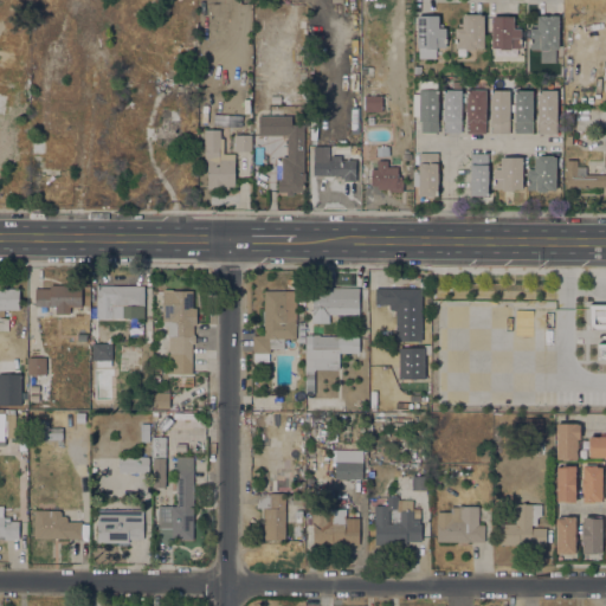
[(455,49),(455,27),(462,27),(462,15),(465,15),(465,14),(481,14),(481,15),(484,15),(484,49),(475,49),(474,50),(471,50),(469,50),(466,50),(465,49),(455,49)]
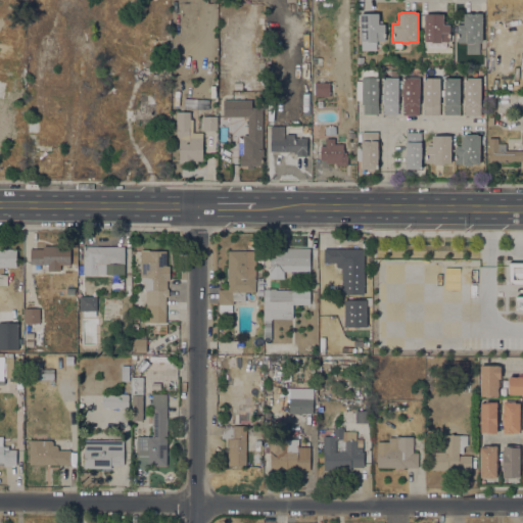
[(376,50),(361,50),(361,41),(360,33),(360,13),(379,13),(379,25),(385,25),(385,41),(377,41),(377,42),(375,42),(375,48),(376,50)]
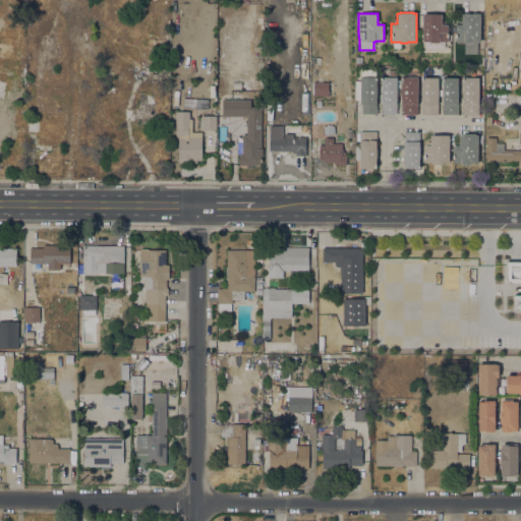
[(455,42),(455,24),(461,24),(461,13),(465,13),(469,13),(472,13),(477,13),(480,13),(480,42),(472,42),(471,43),(467,44),(464,42),(455,42)]
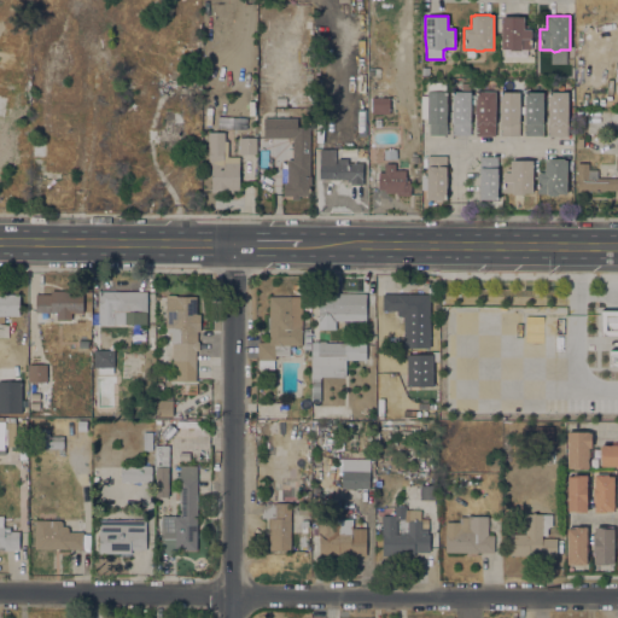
[(501,17),(524,17),(524,29),(531,29),(531,48),(522,50),(522,51),(511,51),(511,50),(502,50),(501,17)]
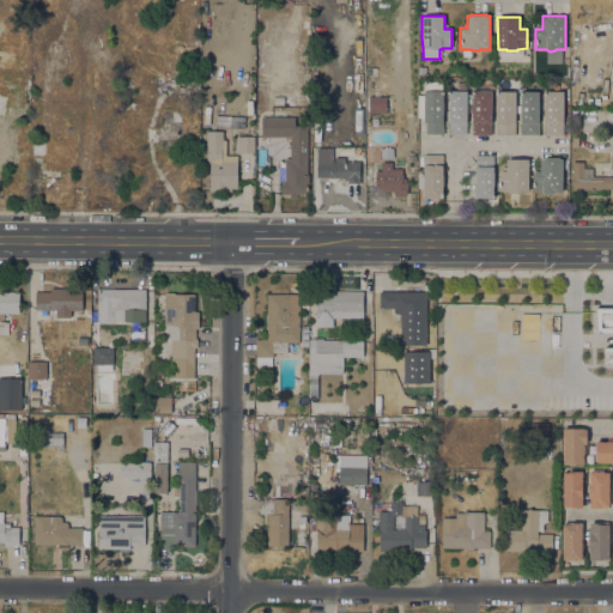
[(404,73),(404,87),(398,87),(398,79),(387,79),(387,73),(404,73)]
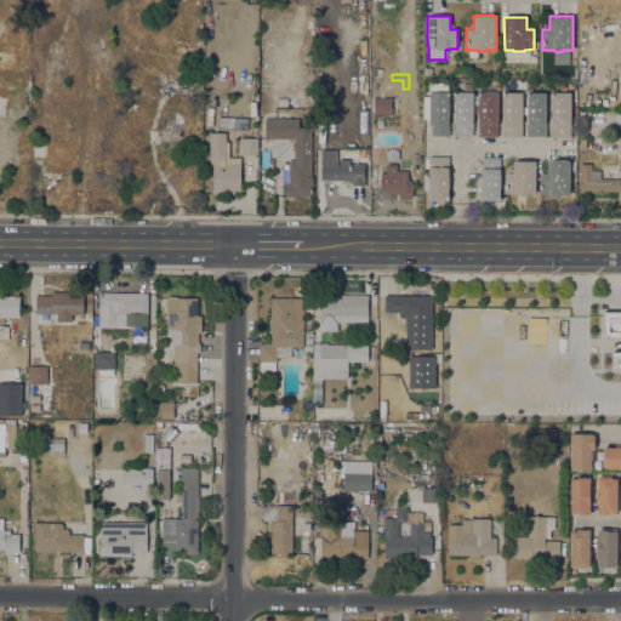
[(454,136),(455,92),(473,92),(473,95),(478,95),(478,91),(499,91),(497,137),(478,137),(478,113),(473,113),(473,136),(454,136)]
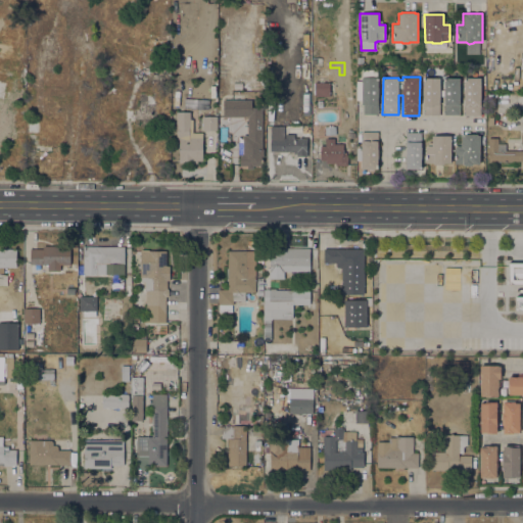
[(330,95),(315,96),(315,78),(330,78),(330,95)]
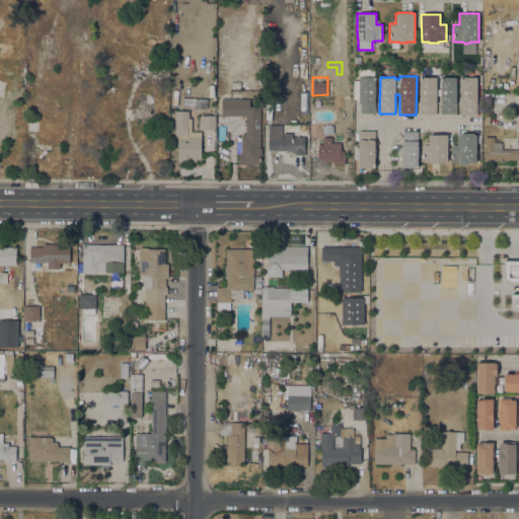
[(375,77),(375,114),(361,114),(361,103),(359,103),(359,77),(375,77)]
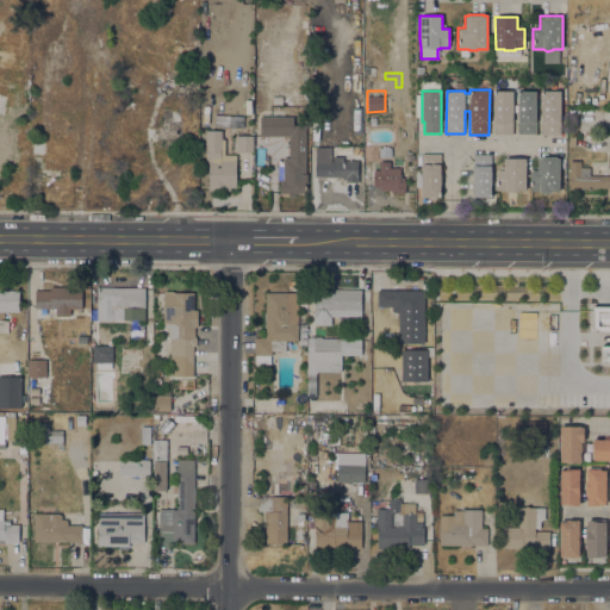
[(512,135),(493,134),(495,91),(512,91),(512,135)]
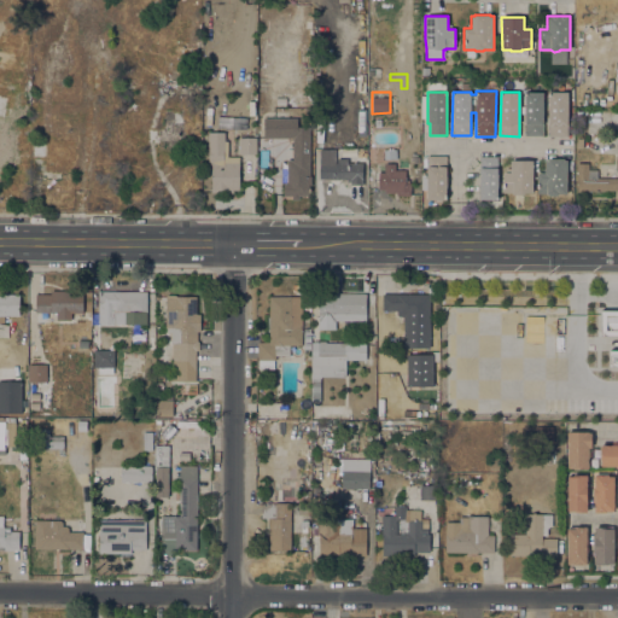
[(543,135),(525,135),(525,92),(543,92),(543,135)]
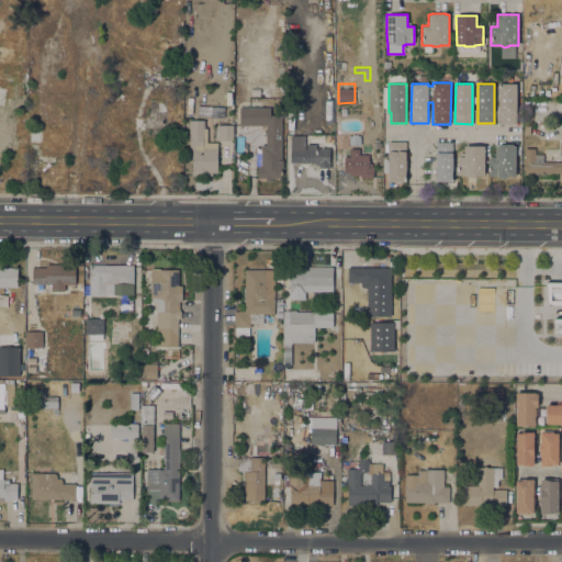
[(516,124),(498,124),(499,83),(517,83),(516,124)]
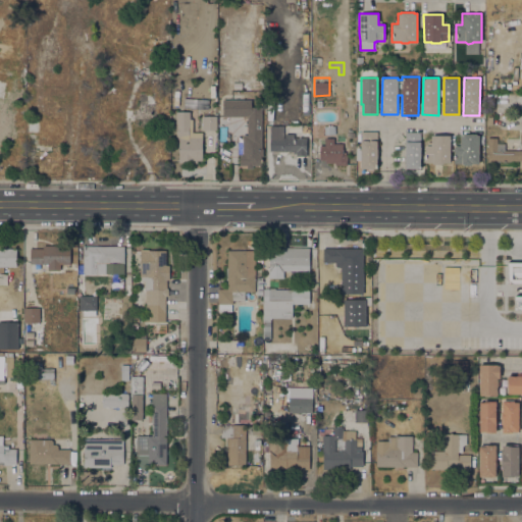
[(136,107),(122,108),(122,122),(132,121),(132,126),(154,126),(154,92),(136,92),(136,107)]
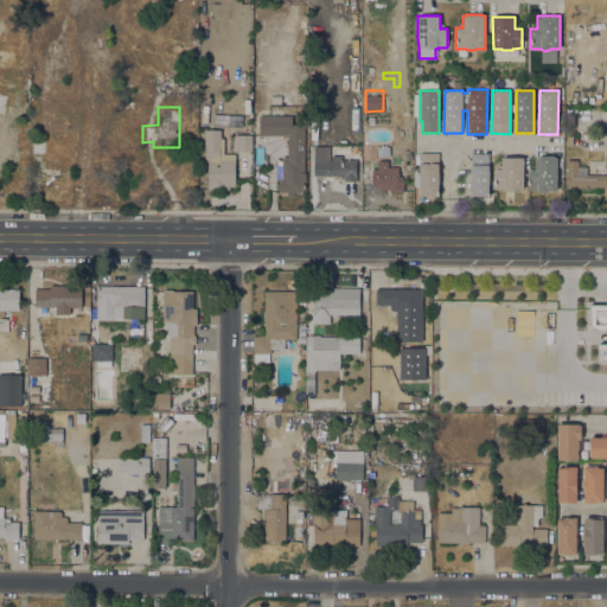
[(260,116),(292,116),(292,125),(305,125),(305,192),(293,192),(293,196),(287,196),(287,192),(278,192),(278,180),(276,180),(276,159),(282,159),(282,157),(287,157),(287,135),(260,135),(260,116)]
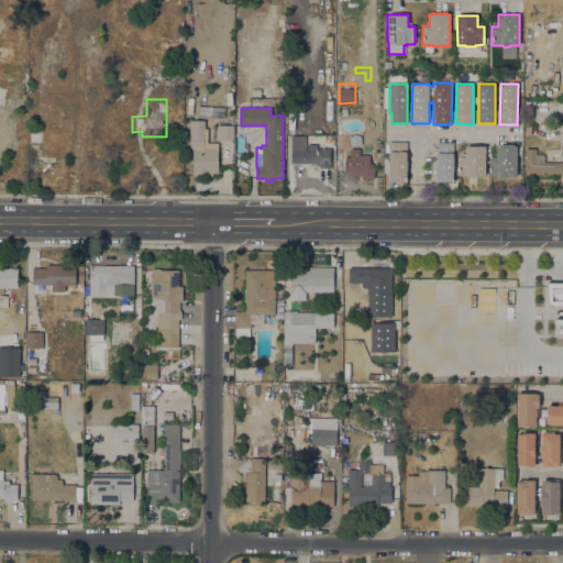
[(218,173),(212,173),(212,176),(192,176),(192,172),(192,148),(190,148),(190,136),(189,136),(189,120),(205,120),(205,129),(207,129),(207,143),(218,143),(218,173)]
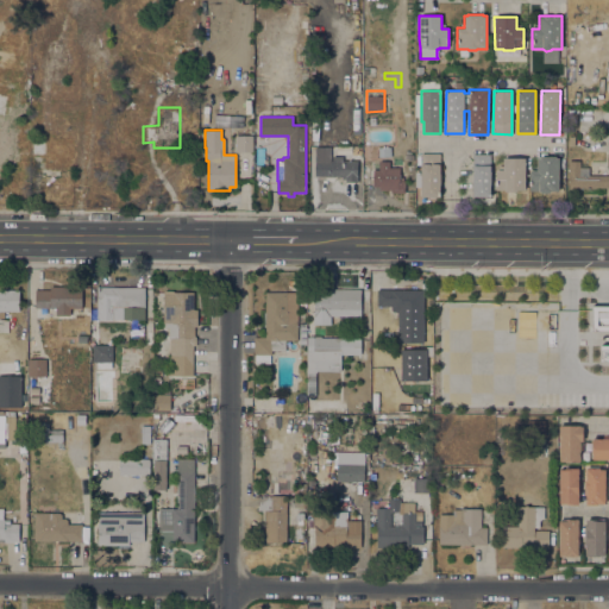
[(236,136),(252,136),(252,152),(236,152),(236,136)]
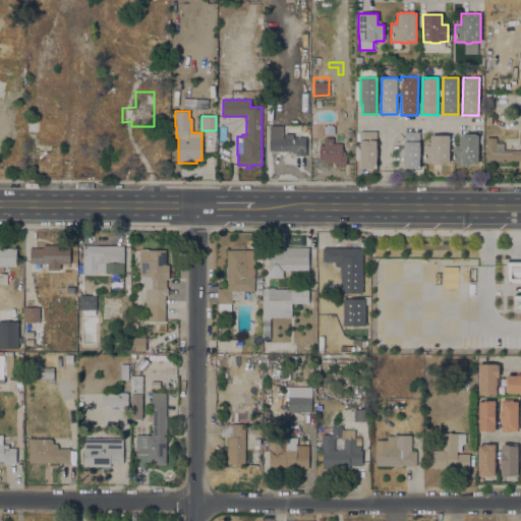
[(114,136),(113,122),(104,122),(104,136),(114,136)]
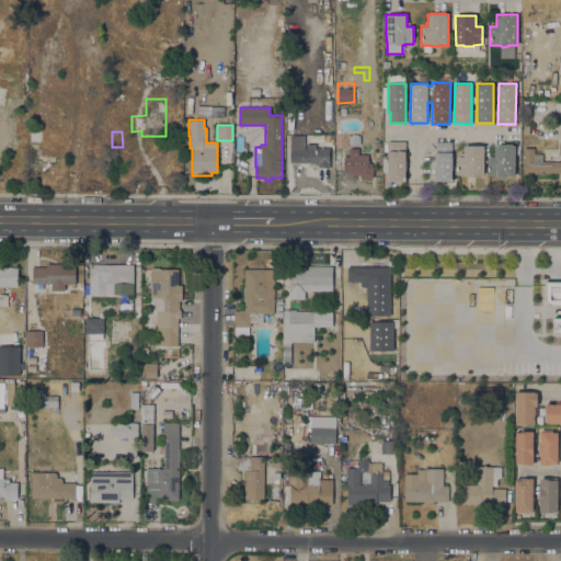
[(560,173),(549,173),(549,174),(534,174),(534,175),(524,175),(524,148),(534,148),(534,155),(542,155),(542,161),(558,162),(558,155),(559,155),(560,141),(560,132),(560,173)]
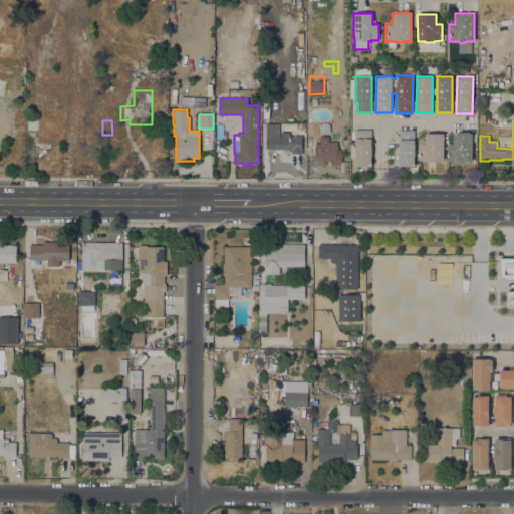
[(330,124),(330,133),(319,133),(319,124),(330,124)]
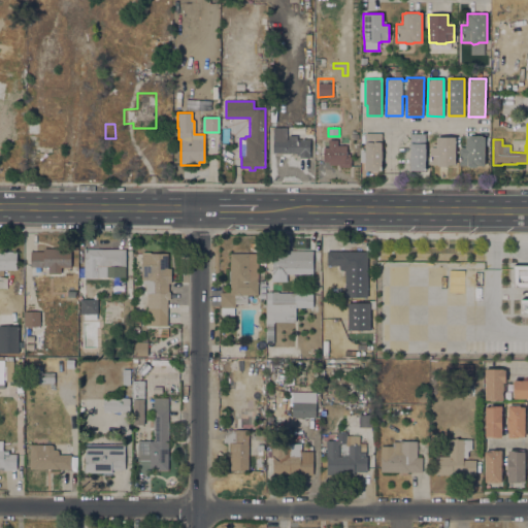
[(365,171),(365,142),(367,142),(367,133),(382,133),(382,171),(365,171)]
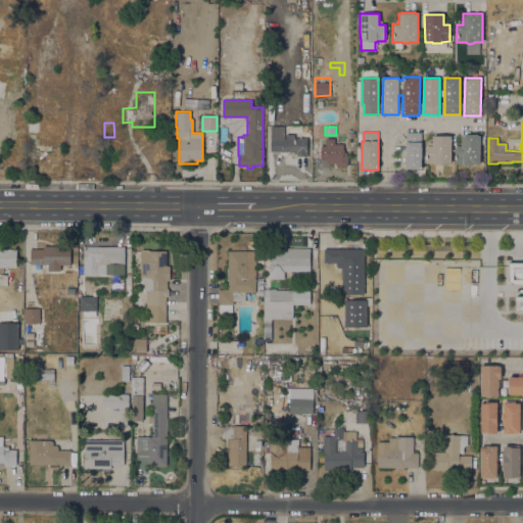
[(406,133),(421,133),(421,169),(406,169),(406,133)]
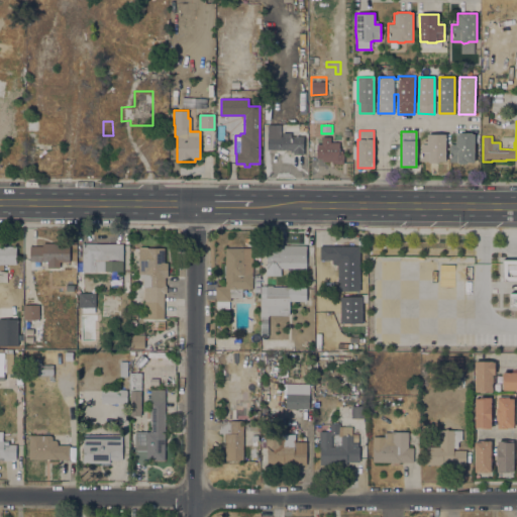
[(303,136),(303,154),(293,154),(293,149),(270,149),(270,135),(283,135),(283,132),(291,132),(291,136),(303,136)]
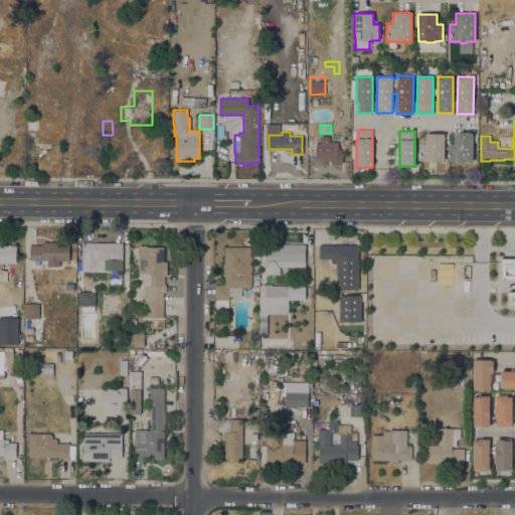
[(456,161),(448,161),(448,144),(454,144),(454,134),(457,134),(457,132),(470,132),(470,134),(472,134),(472,161),(465,161),(465,162),(463,163),(458,163),(456,162),(456,161)]
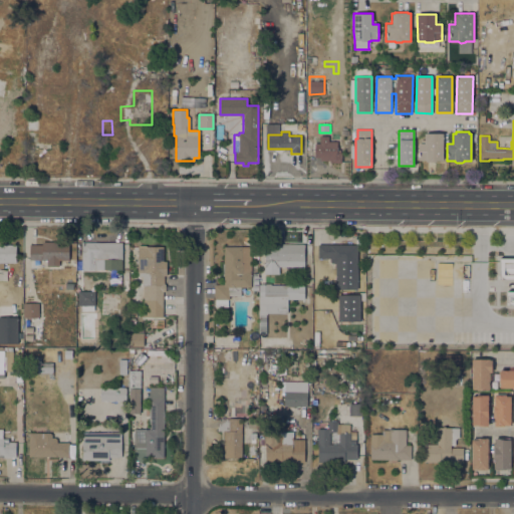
[(425,134),(443,134),(443,161),(436,161),(436,162),(427,162),(427,161),(419,161),(419,144),(425,144),(425,134)]
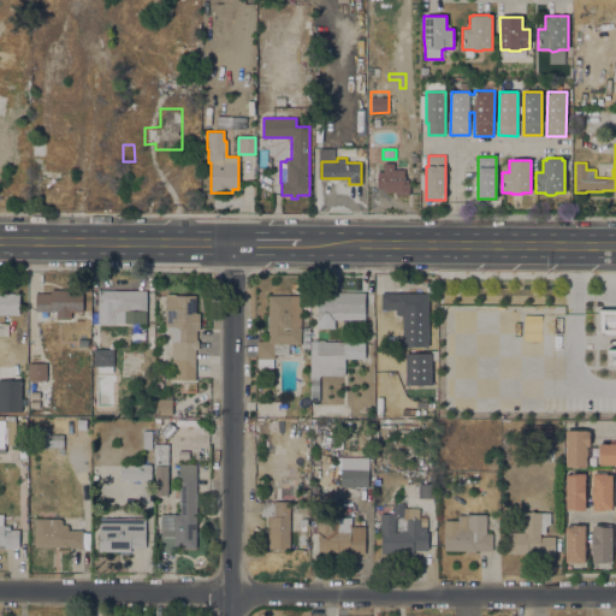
[(406,170),(406,195),(395,195),(395,193),(384,193),(384,189),(377,189),(378,172),(383,172),(383,163),(395,163),(395,170),(406,170)]
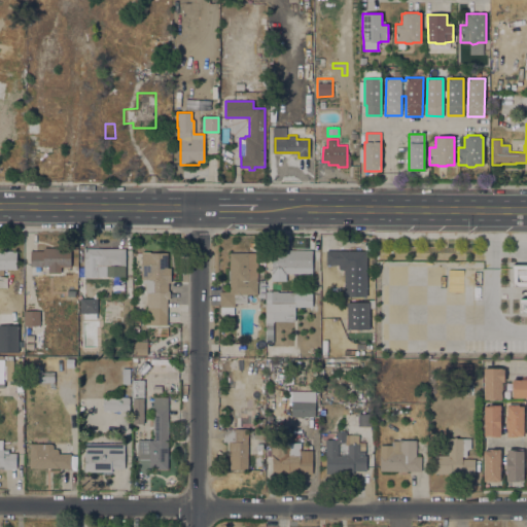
[(59,141),(49,141),(49,148),(32,147),(32,162),(59,163),(59,141)]
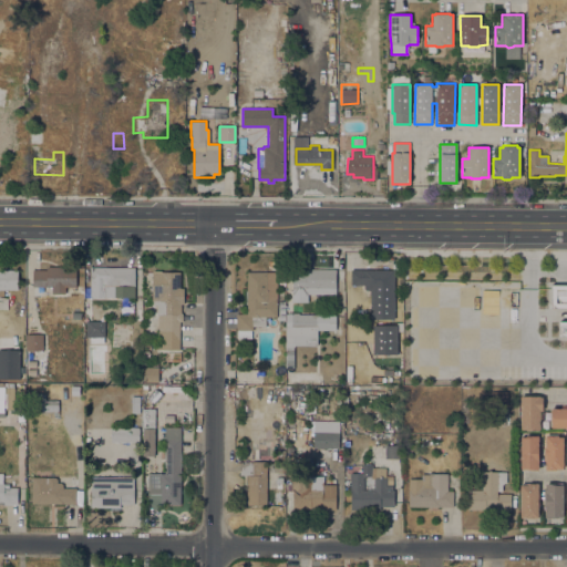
[(76,267),(75,287),(65,287),(65,294),(52,294),(52,287),(44,287),(44,297),(33,296),(33,287),(32,287),(33,270),(47,270),(47,267),(76,267)]
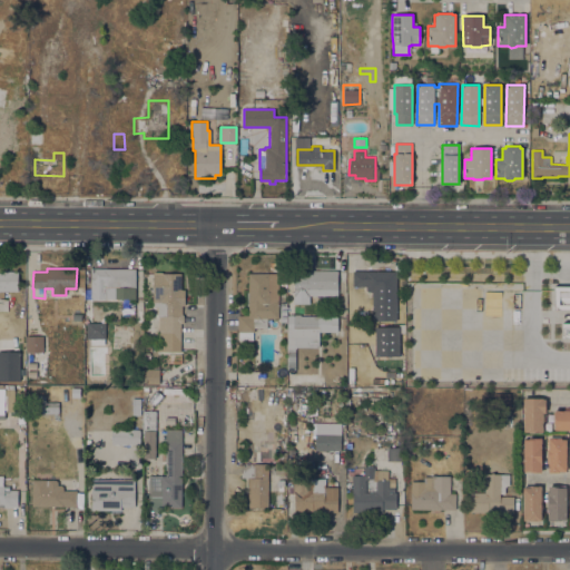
[(90,298),(90,268),(136,269),(135,300),(112,298),(90,298)]
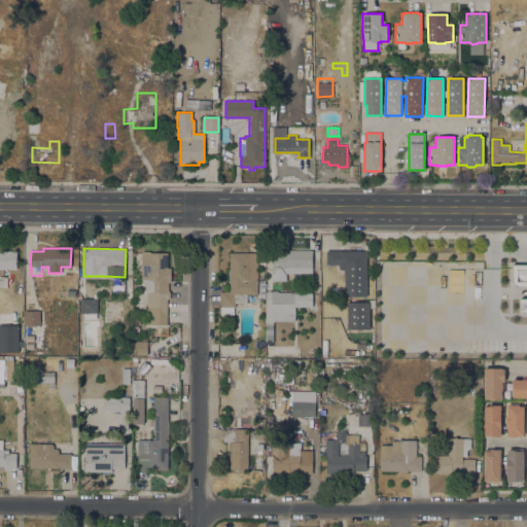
[(312,250),(312,276),(300,276),(300,274),(272,274),(272,253),(284,253),(284,250),(312,250)]
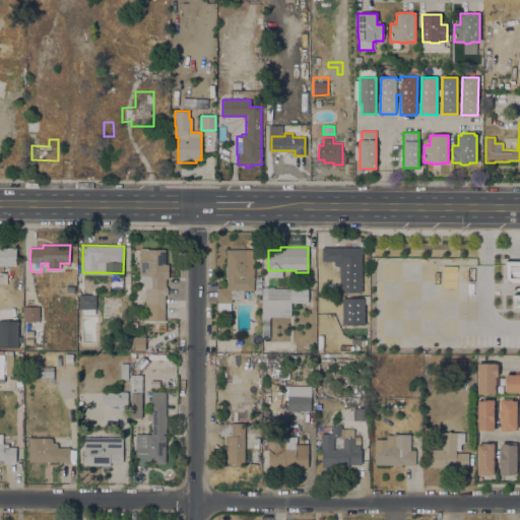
[(363,247),(362,275),(350,275),(350,272),(338,272),(338,267),(335,267),(335,266),(334,266),(334,262),(321,262),(321,247),(363,247)]
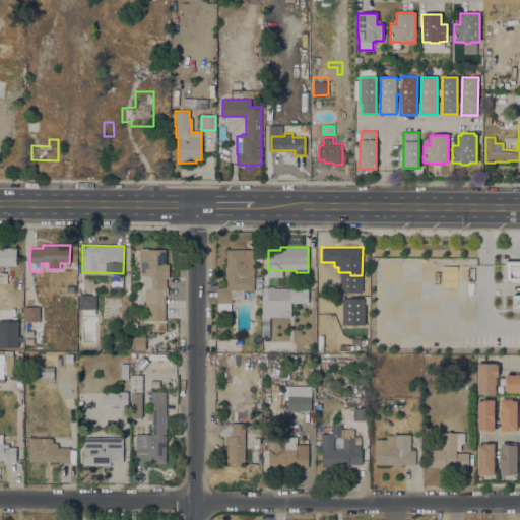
[(0,248),(16,248),(16,266),(3,266),(3,271),(0,271),(0,248)]
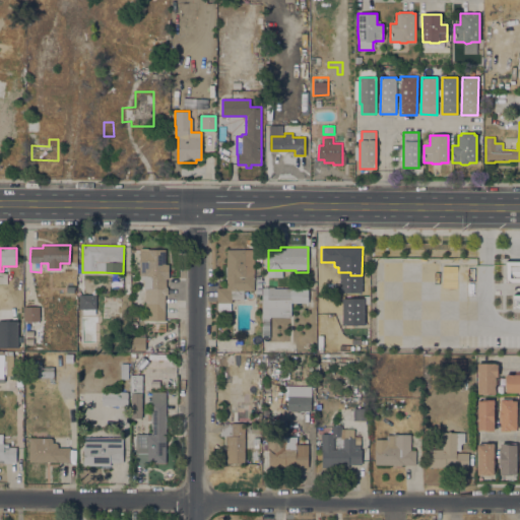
[(145,289),(143,289),(143,279),(139,279),(139,249),(148,249),(148,250),(165,250),(165,264),(169,264),(169,278),(166,278),(166,287),(168,287),(168,295),(165,295),(165,321),(145,321),(145,289)]
